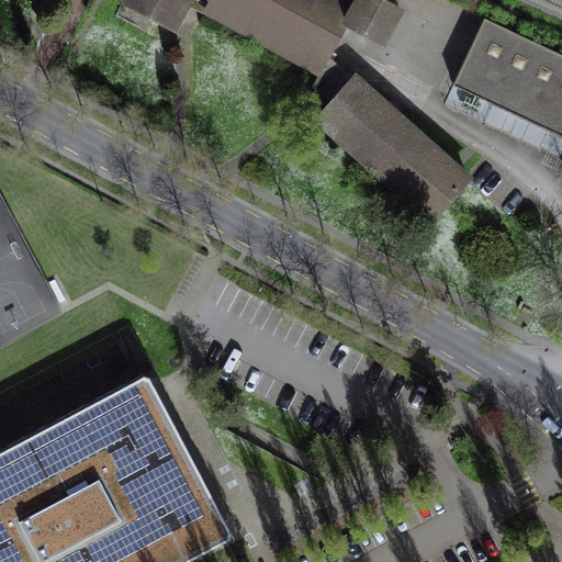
[(211,0),(128,0),(127,3),(172,27),(186,0),(200,0),(209,4),(211,0)]
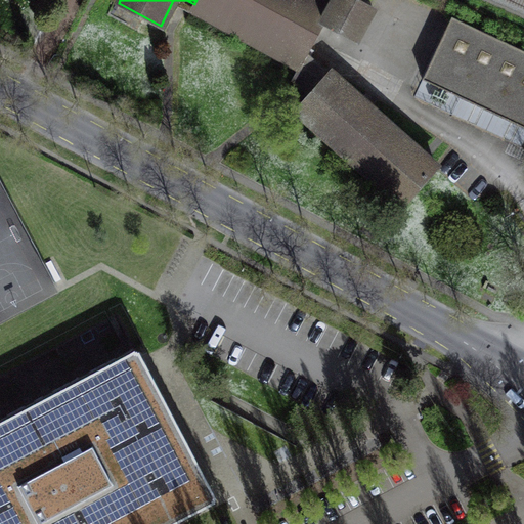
[(333,2),(330,0),(197,0),(194,4),(192,8),(298,64),(306,51),(322,22),(333,2)]
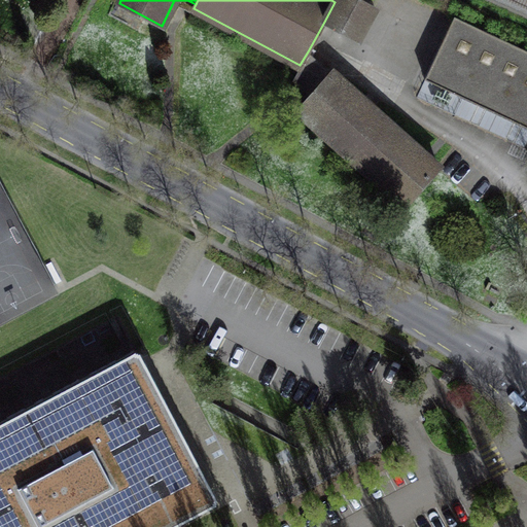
[(324,22),(356,39),(374,7),(360,0),(336,0),(335,2),(324,22)]
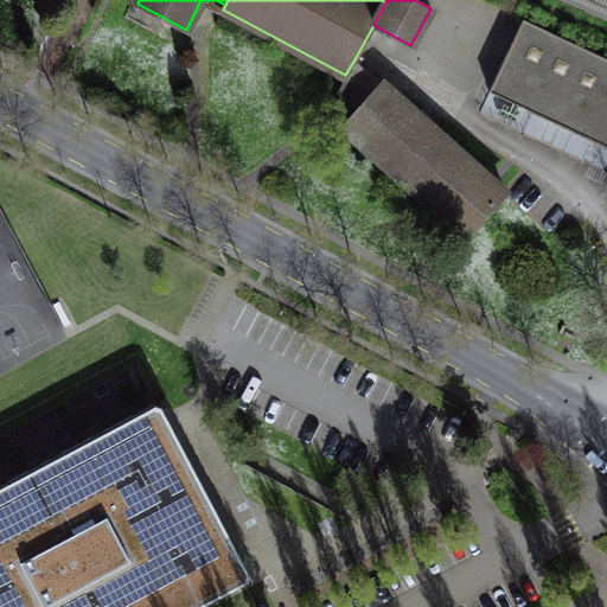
[(606,58),(522,19),(489,91),(606,147),(606,58)]
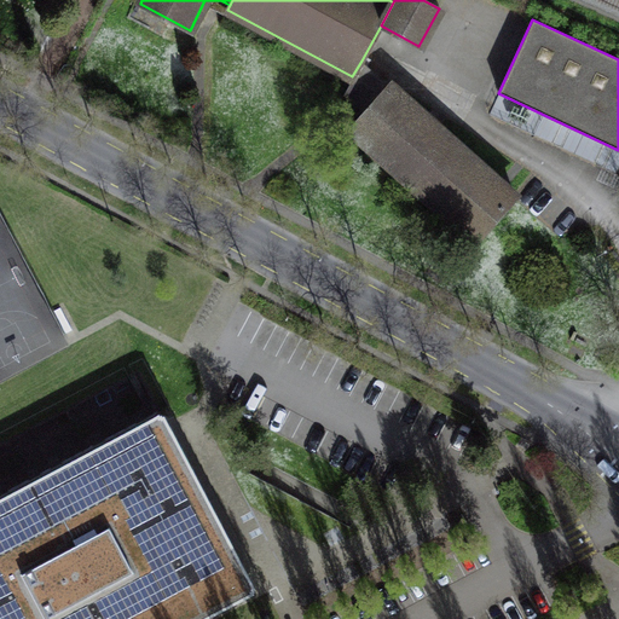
[(352,125),(353,137),(476,241),(515,198),(362,61),(352,76),(345,94),(364,114),(352,125)]
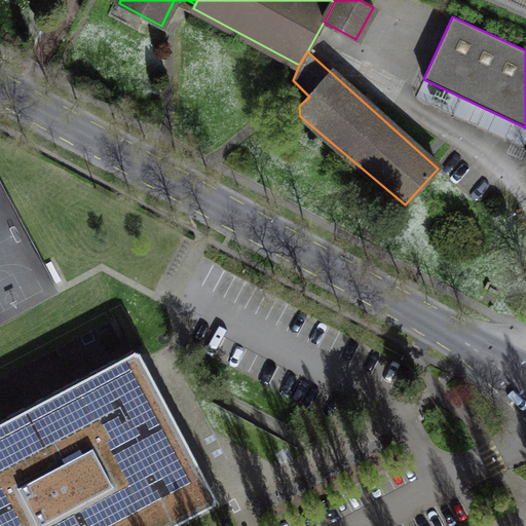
[(523,148),(525,141),(525,127),(423,79),(415,97),(523,148)]
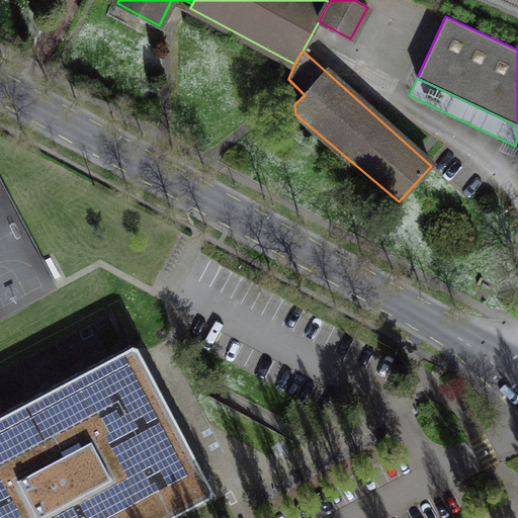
[(0,517),(165,517),(213,493),(135,344),(0,415),(0,517)]
